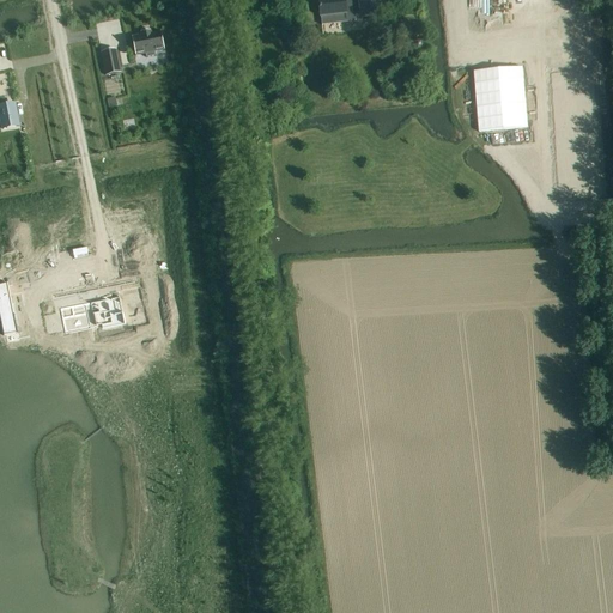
[(359,19),(380,17),(377,0),(319,0),(322,25),(356,22),(356,16),(359,16),(359,19)]
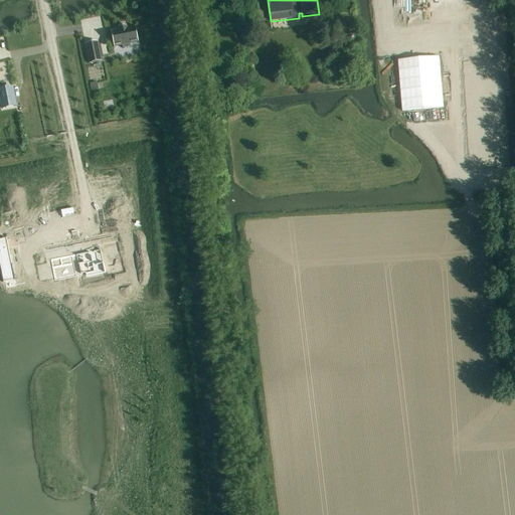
[(478,0),(372,0),(374,21),(480,9),(478,0)]
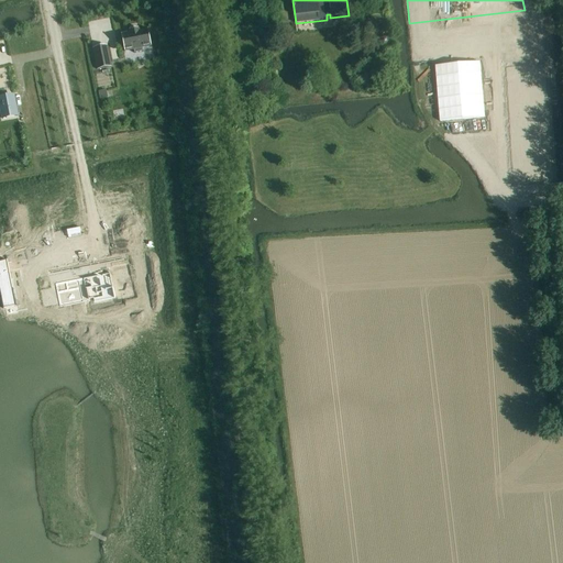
[(130,32),(121,33),(124,51),(133,50),(134,53),(143,51),(142,47),(152,46),(148,29),(139,30),(139,28),(129,30),(130,32)]
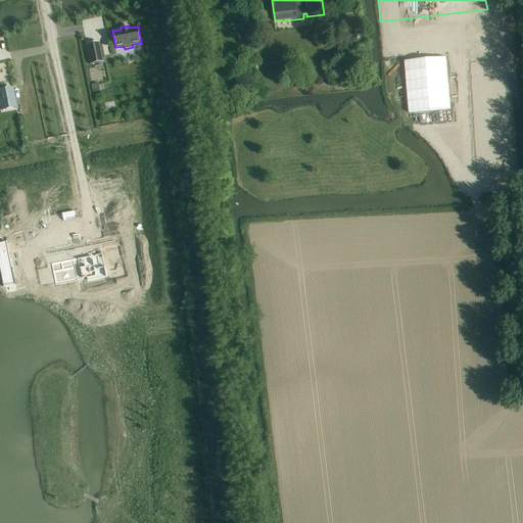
[(99,43),(86,46),(90,66),(103,63),(99,43)]
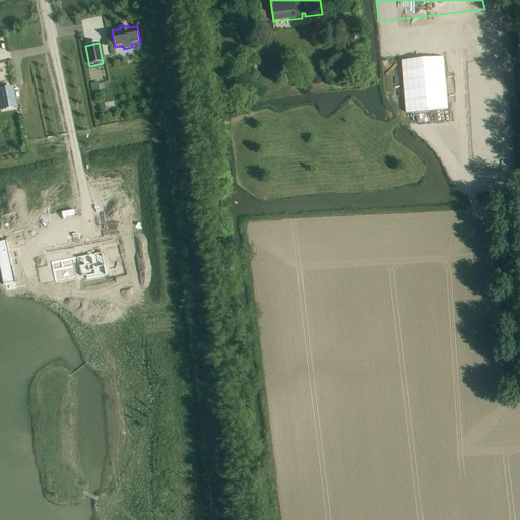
[(443,57),(401,60),(405,112),(447,109),(443,57)]
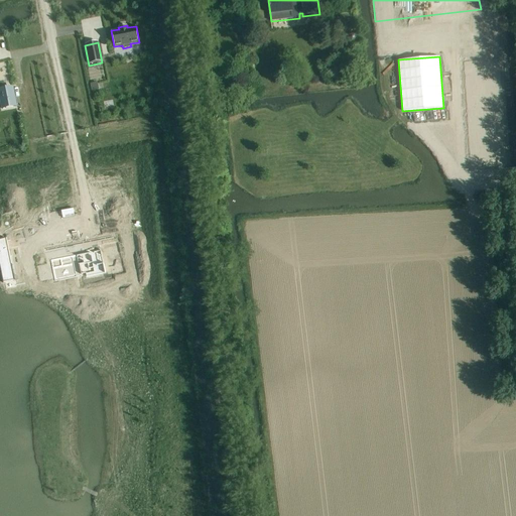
[(0,103),(0,106),(16,103),(13,87),(5,88),(3,81),(0,81),(0,103)]
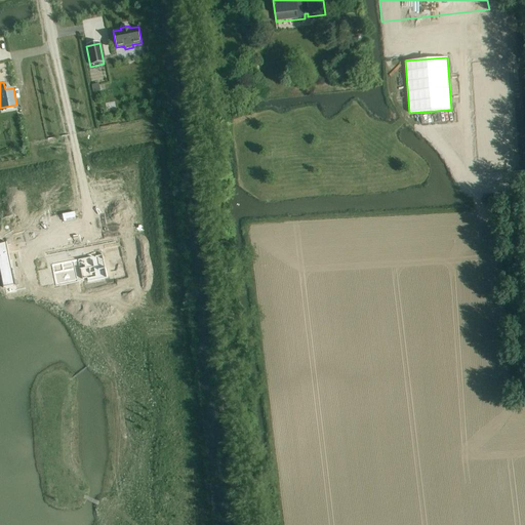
[(99,92),(98,85),(91,86),(92,93),(99,92)]
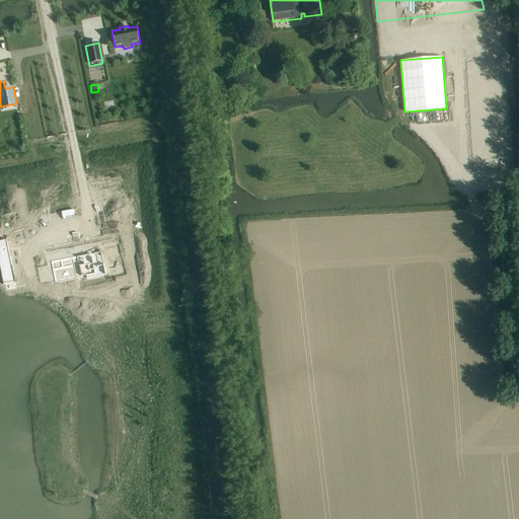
[(5,232),(0,233),(0,278),(0,281),(12,278),(5,232)]
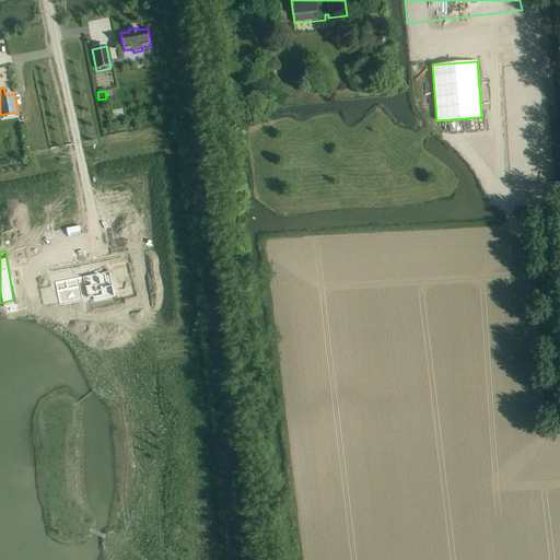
[(111,271),(46,284),(50,304),(115,291),(111,271)]
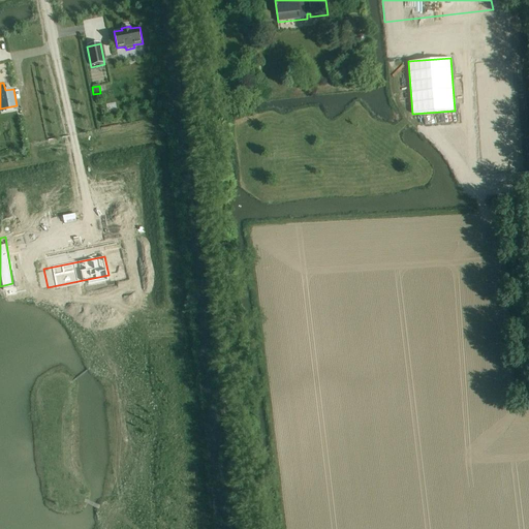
All buildings are outlined.
